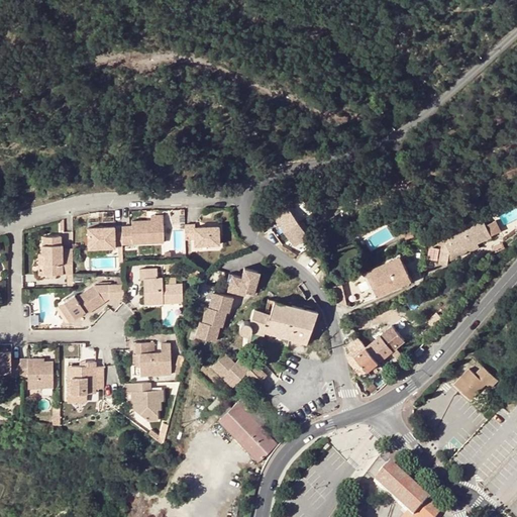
[(280,214),(297,243),(313,234),(296,205),(280,214)]
